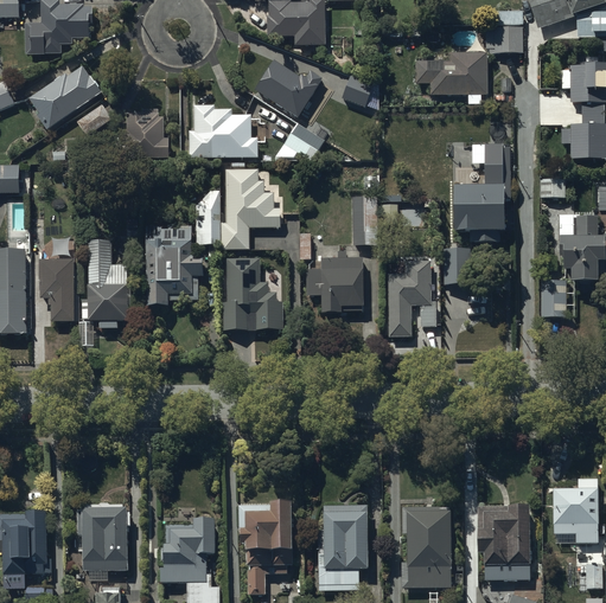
[(0,0),(0,15),(19,15),(18,0),(0,0)]
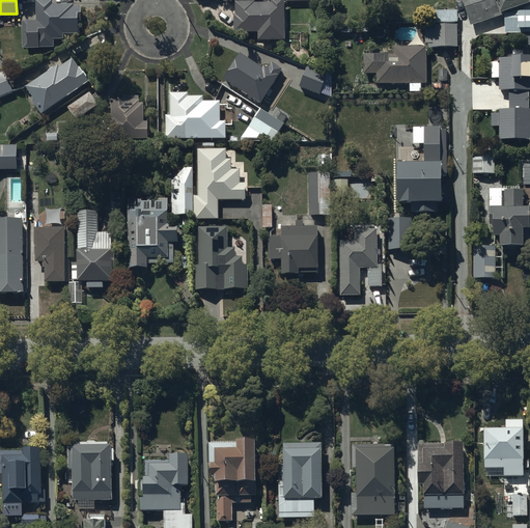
[(34,0),(35,17),(21,17),(21,45),(52,45),(52,35),(62,35),(62,30),(76,29),(76,17),(80,17),(80,2),(73,2),(73,0),(51,0),(34,0)]
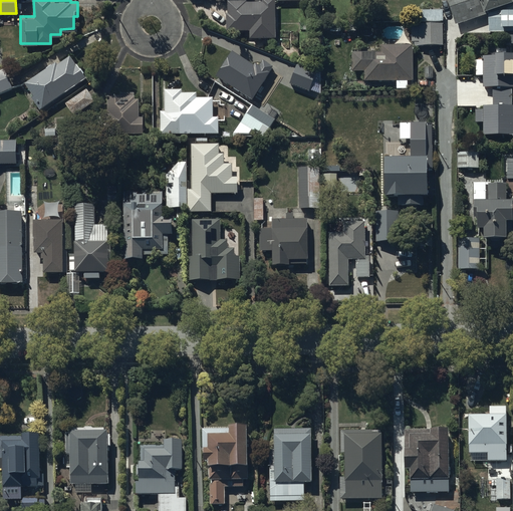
[(275,37),(274,0),(227,0),(228,12),(226,12),(226,30),(249,30),(249,37),(275,37)]
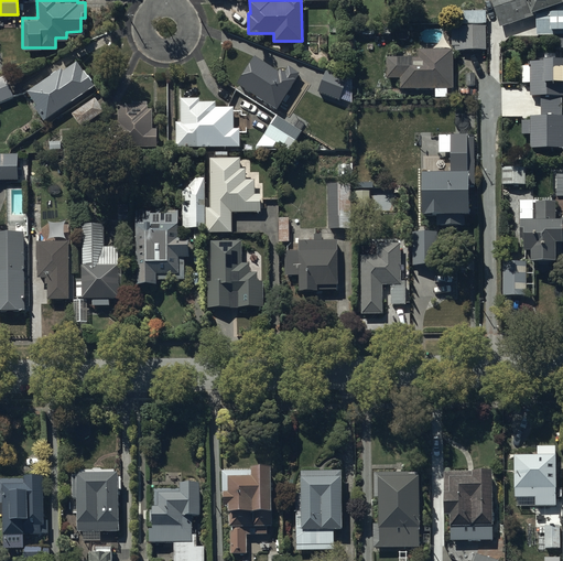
[(489,0),(499,25),(536,12),(536,33),(562,33),(562,4),(560,0),(489,0)]
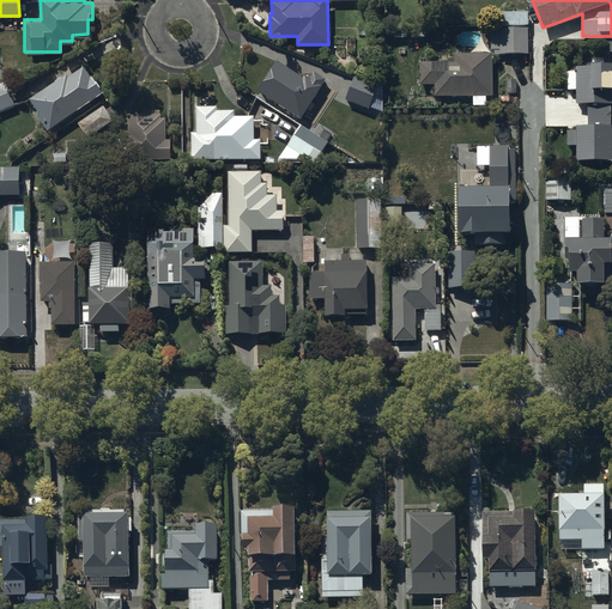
[(527,52),(527,11),(501,11),(501,26),(491,26),(491,48),(495,48),(495,52),(527,52)]
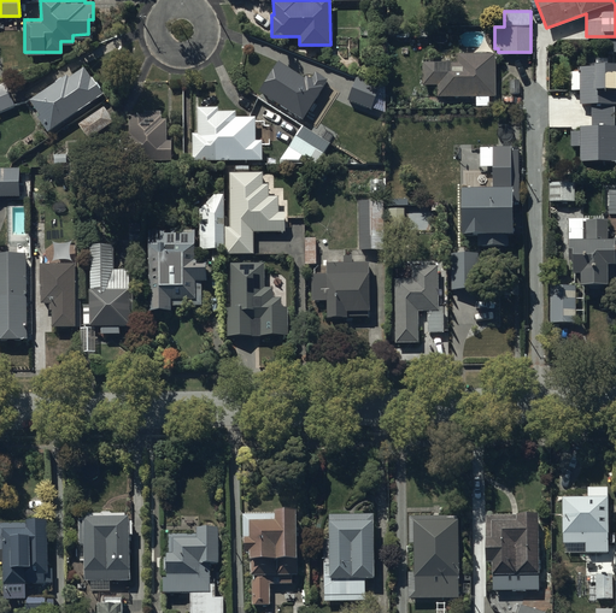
[(494,95),(494,52),(457,52),(457,60),(453,60),(453,54),(452,54),(452,47),(443,47),(443,54),(433,54),(433,60),(422,60),(422,83),(438,83),(438,95),(476,95),(475,104),(490,104),(490,95),(494,95)]
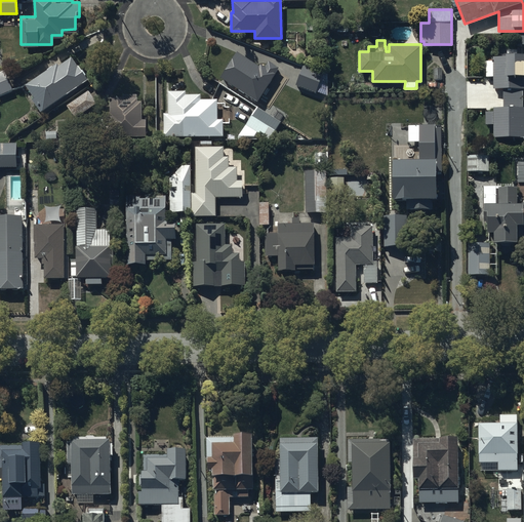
[(264,69),(237,51),(220,77),(257,101),(279,68),(269,61),(264,69)]
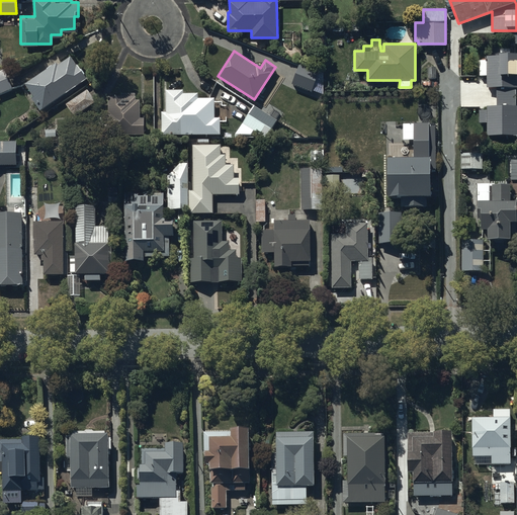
[(68,53),(23,83),(39,108),(85,77),(68,53)]
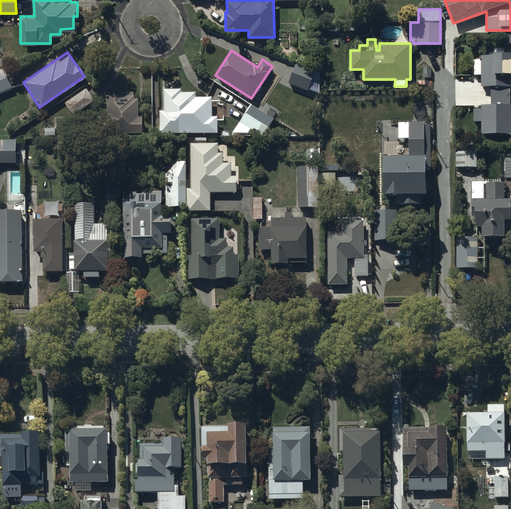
[(510,86),(510,54),(479,54),(479,58),(473,58),(473,74),(479,74),(479,85),(490,85),(489,104),(480,104),(480,108),(472,108),(472,120),(480,120),(479,133),(510,133),(510,103),(508,103),(508,86),(510,86)]
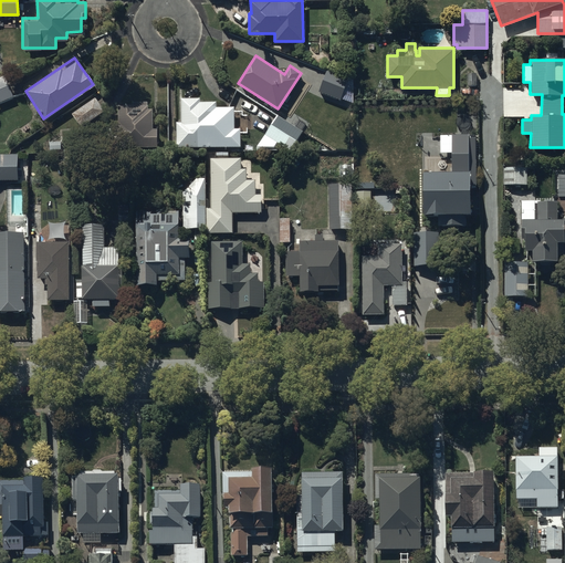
[(347,76),(327,69),(318,90),(338,97),(347,76)]
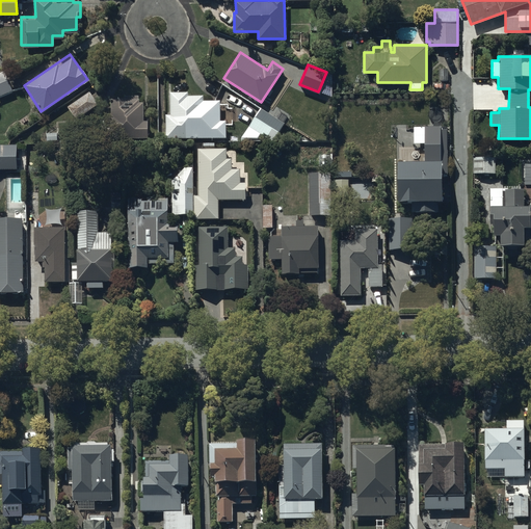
[(0,96),(12,89),(3,70),(0,71),(0,96)]
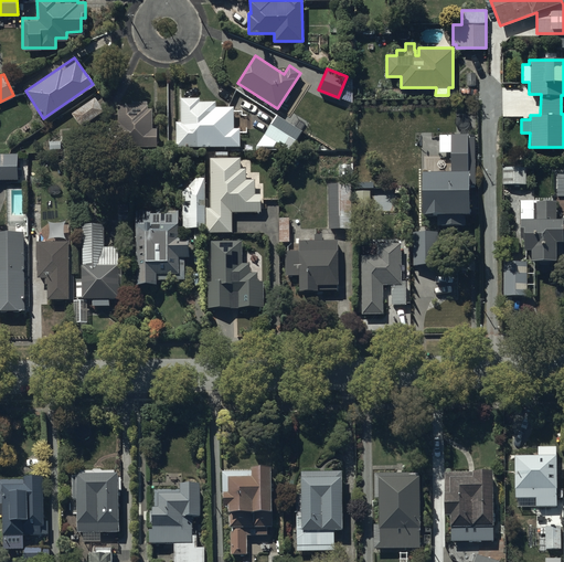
[(95,96),(72,112),(81,126),(104,109),(95,96)]
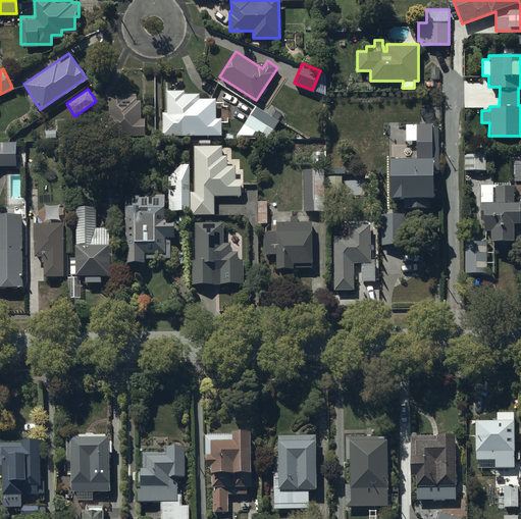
[(140,105),(140,100),(137,100),(137,97),(136,97),(136,93),(122,93),(122,97),(109,97),(109,111),(105,111),(105,113),(99,113),(99,128),(106,128),(106,136),(145,136),(145,131),(147,131),(147,123),(145,123),(145,118),(141,118),(141,112),(142,112),(142,105),(140,105)]
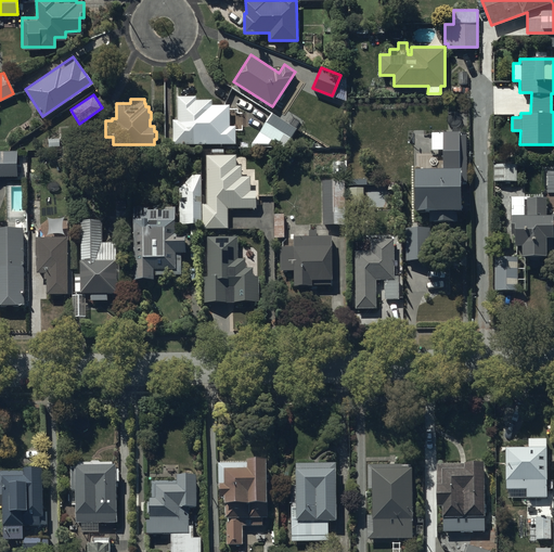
[(197,100),(179,100),(179,123),(174,123),(174,146),(236,146),(236,129),(231,129),(231,107),(213,107),(213,103),(197,103),(197,100)]
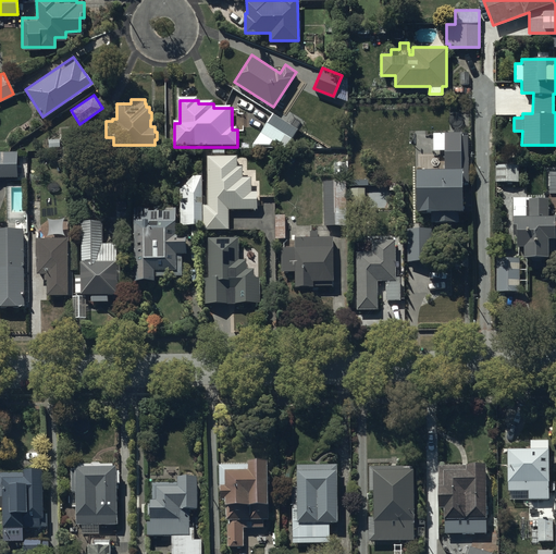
[(296,127),(275,113),(263,131),(285,145),(296,127)]
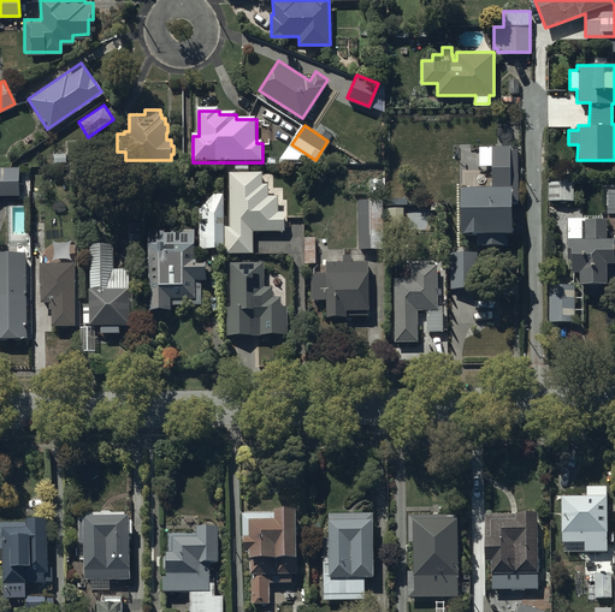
[(477,235),(477,244),(508,243),(508,233),(514,233),(513,201),(518,201),(518,146),(491,146),(491,189),(461,189),(462,235),(477,235)]
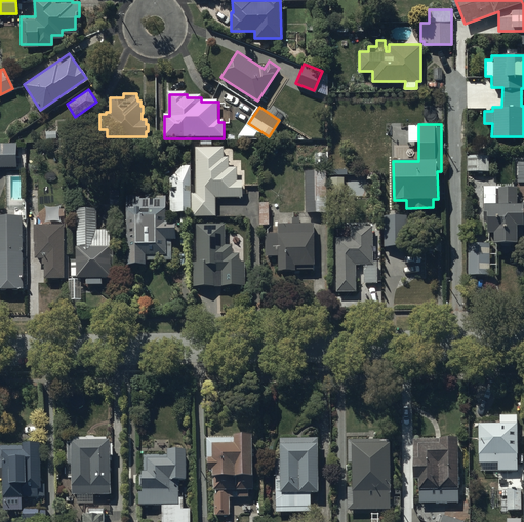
[(0,164),(16,164),(15,141),(0,141),(0,164)]
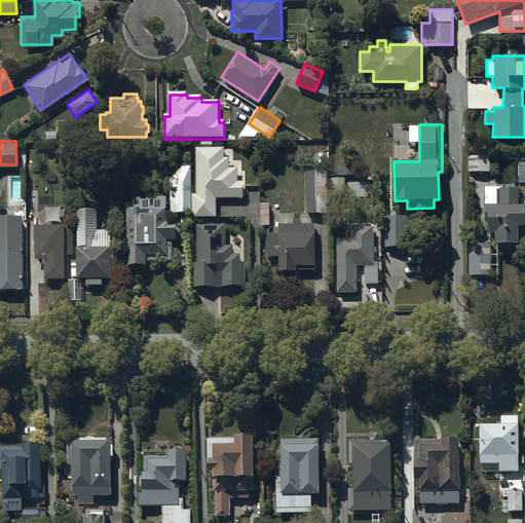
[(225,149),(196,149),(197,195),(193,195),(193,224),(203,224),(203,218),(217,218),(217,199),(244,198),(244,182),(238,182),(238,169),(230,169),(230,158),(225,158),(225,149)]
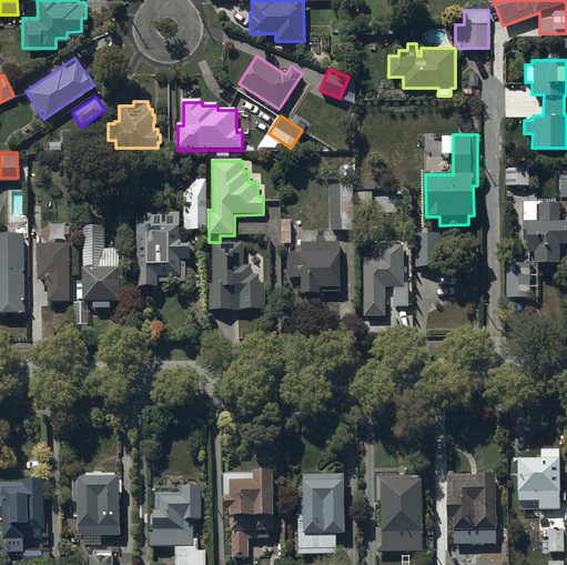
[(527,167),(504,167),(504,184),(527,184),(527,167)]
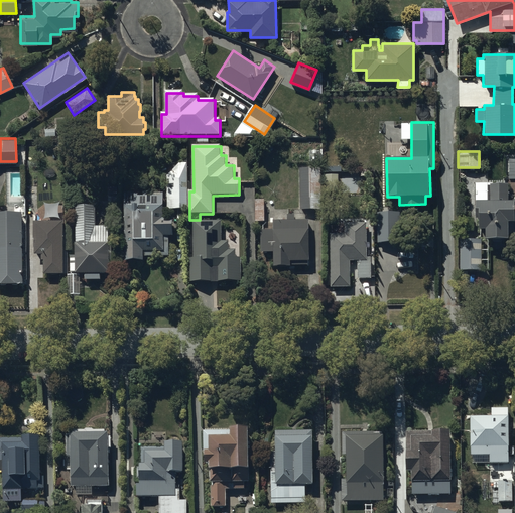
[(186,207),(186,160),(166,161),(166,207),(186,207)]
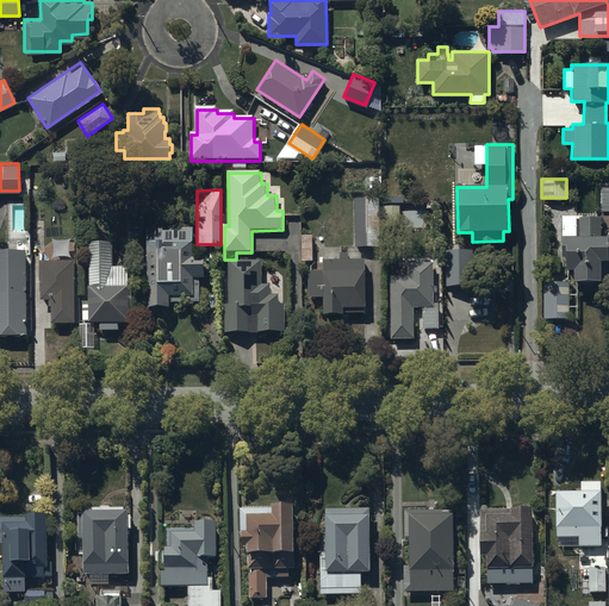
[(379,244),(379,197),(355,197),(355,244),(379,244)]
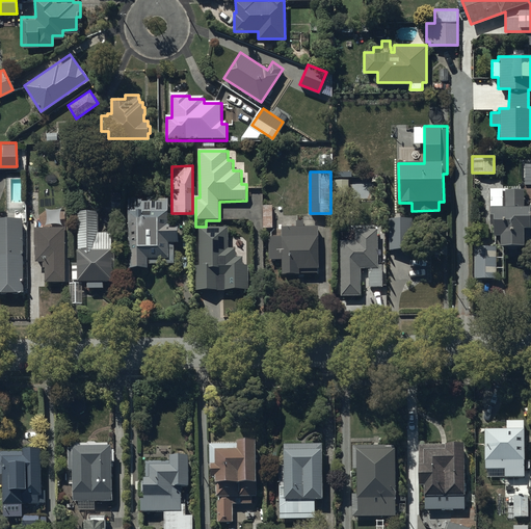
[(347,178),(335,178),(335,196),(348,195),(347,178)]
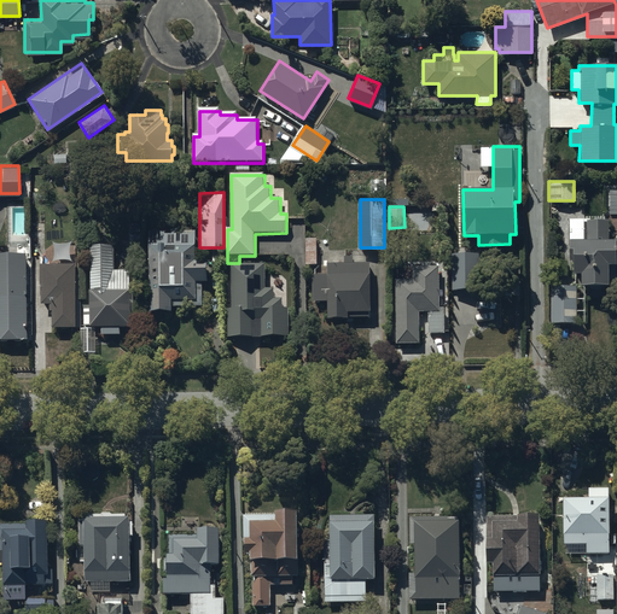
[(615,264),(613,240),(607,240),(606,218),(585,218),(585,221),(570,222),(570,251),(574,251),(575,274),(582,273),(582,286),(607,286),(606,264),(615,264)]
